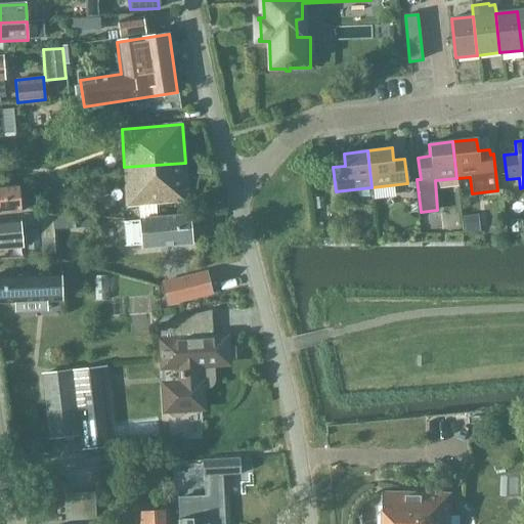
[(187,202),(185,163),(124,167),(127,206),(139,205),(140,220),(157,218),(156,204),(187,202)]
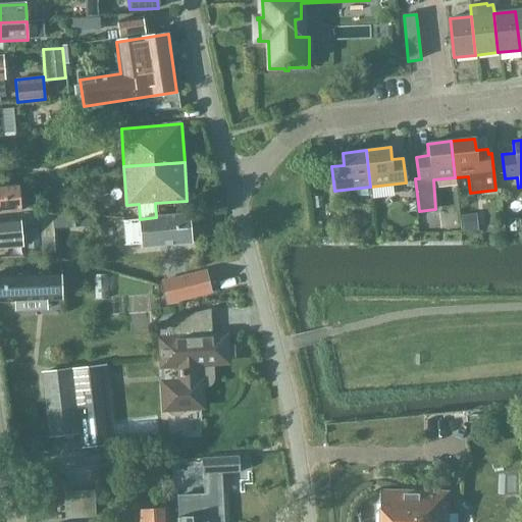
[(0,213),(20,212),(17,185),(0,186),(0,213)]
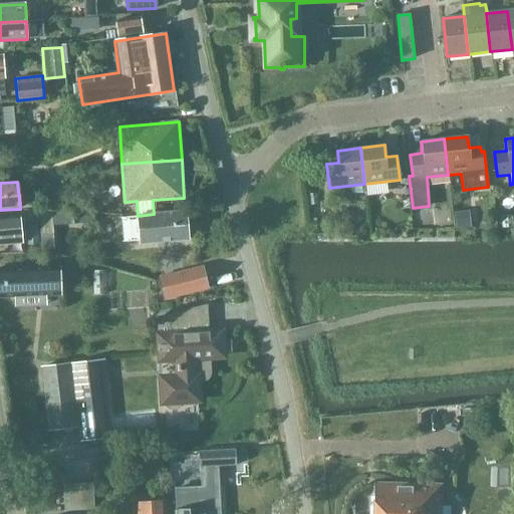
[(154,214),(138,216),(121,217),(123,245),(188,239),(186,211),(154,214)]
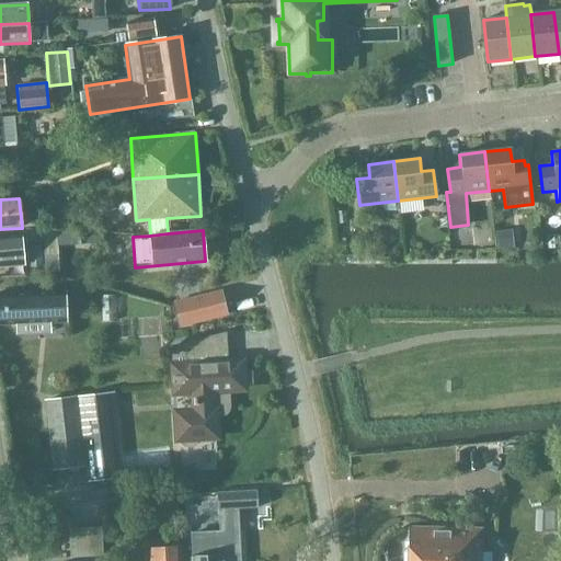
[(511,230),(494,232),(496,250),(513,248),(511,230)]
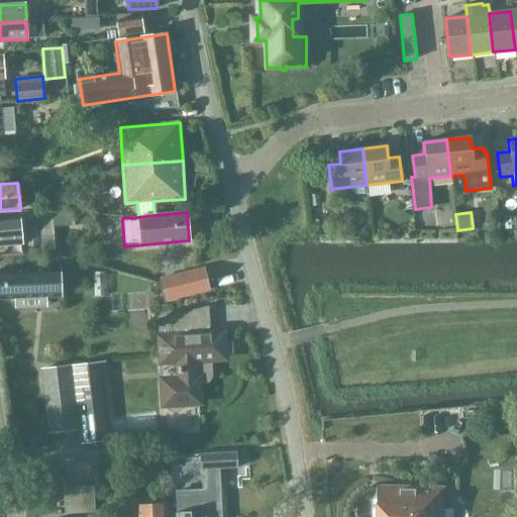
[(0,246),(0,247),(0,242),(20,240),(19,219),(0,220),(0,246)]
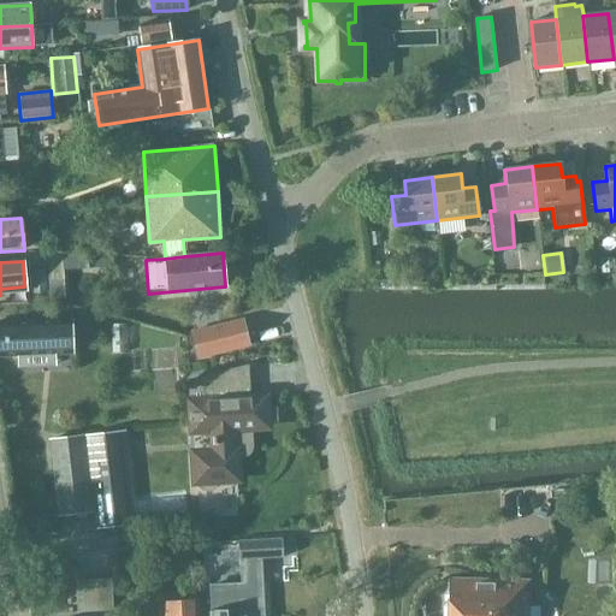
[(48,296),(47,272),(30,273),(31,297),(48,296)]
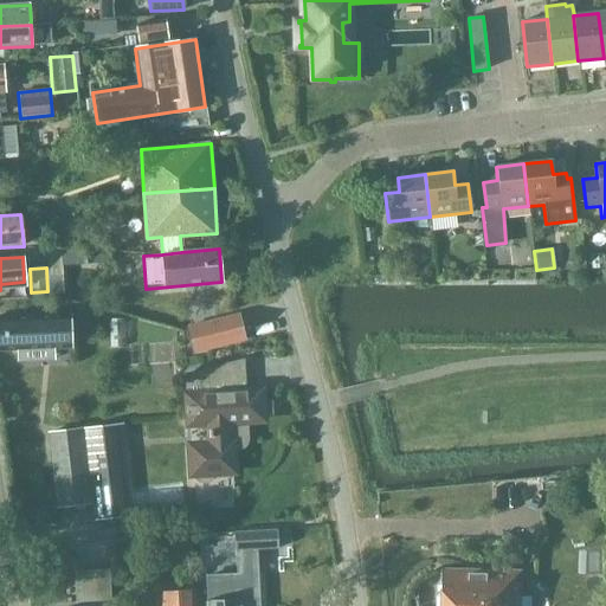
[(187,327),(193,353),(244,340),(238,314),(187,327)]
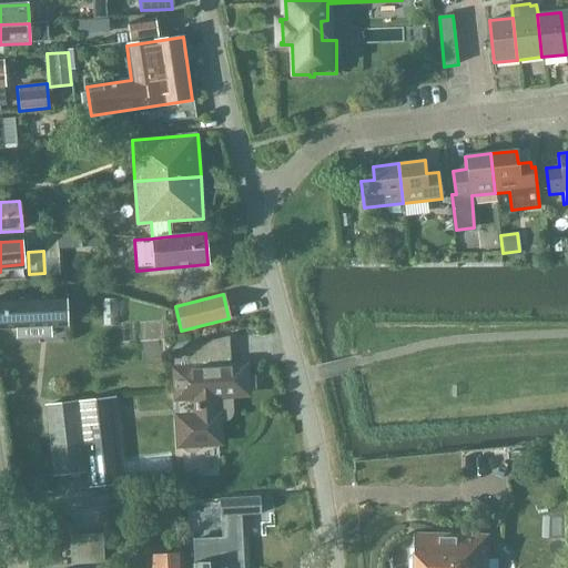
[(0,328),(66,326),(64,295),(0,297),(0,328)]
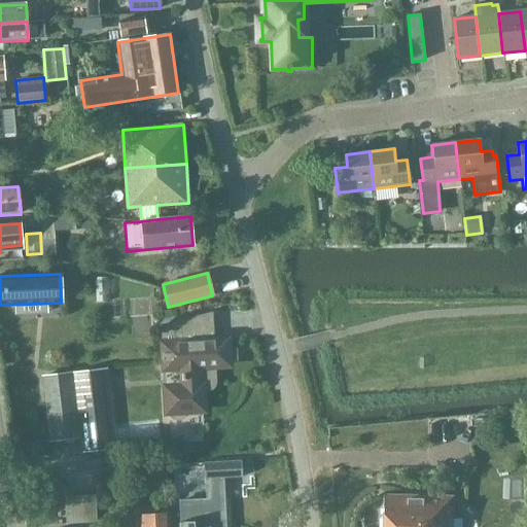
[(185,418),(188,415),(188,410),(202,410),(201,391),(207,391),(212,390),(214,387),(216,384),(217,380),(216,365),(229,364),(227,341),(211,342),(209,318),(214,318),(214,316),(208,316),(208,313),(180,319),(180,324),(164,328),(166,367),(183,366),(184,387),(167,388),(168,412),(171,412),(171,416),(175,419),(180,420),(185,418)]
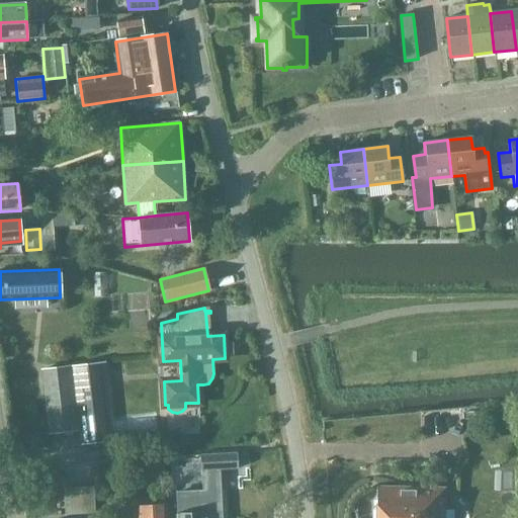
[(86,364),(71,366),(75,401),(78,430),(80,444),(113,440),(104,362),(86,364)]
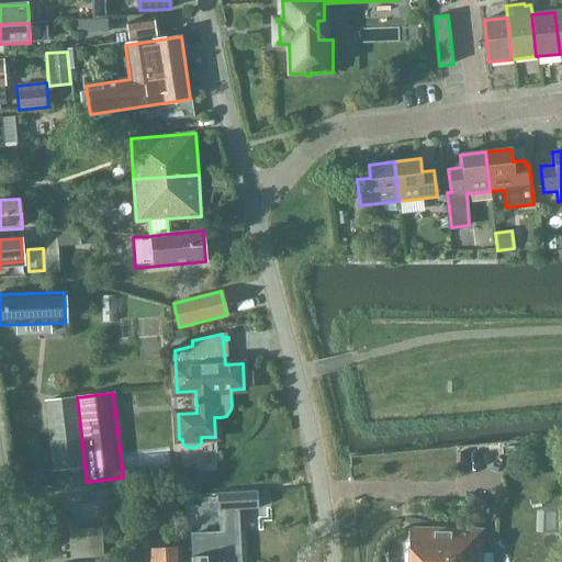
[(57,401),(45,402),(49,438),(81,435),(77,397),(66,400),(57,401)]
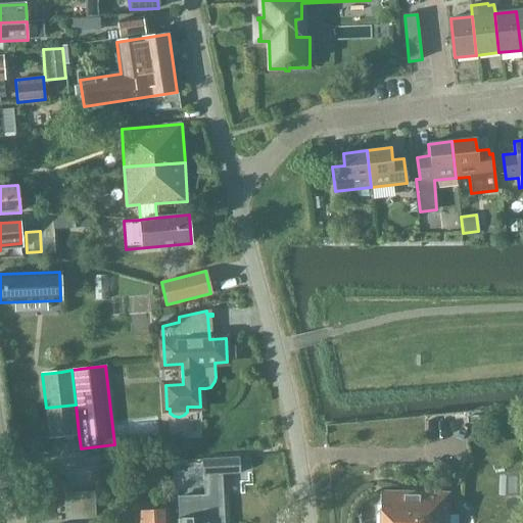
[(239,458),(200,460),(201,466),(202,480),(221,479),(221,475),(222,475),(240,474),(239,458)]
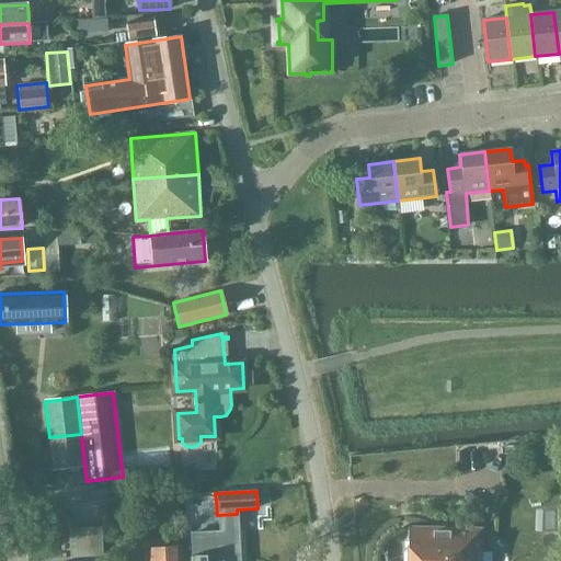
[(68,528),(69,557),(86,557),(84,527),(68,528)]
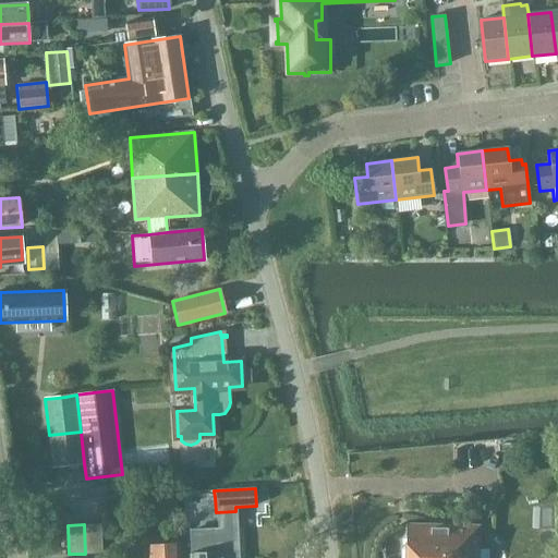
[(100,524),(84,524),(85,554),(101,553),(100,524)]
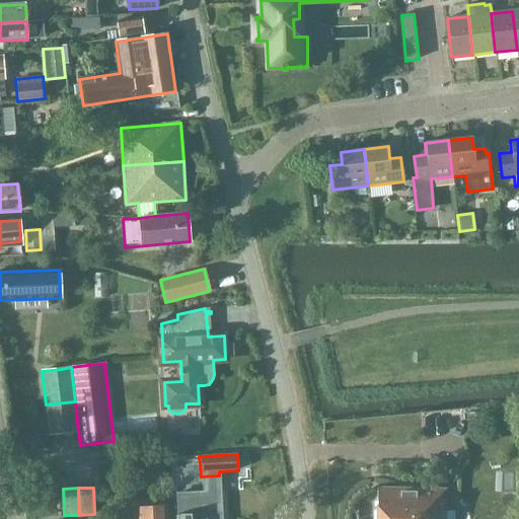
[(378,488),(376,518),(444,518),(445,489),(378,488)]
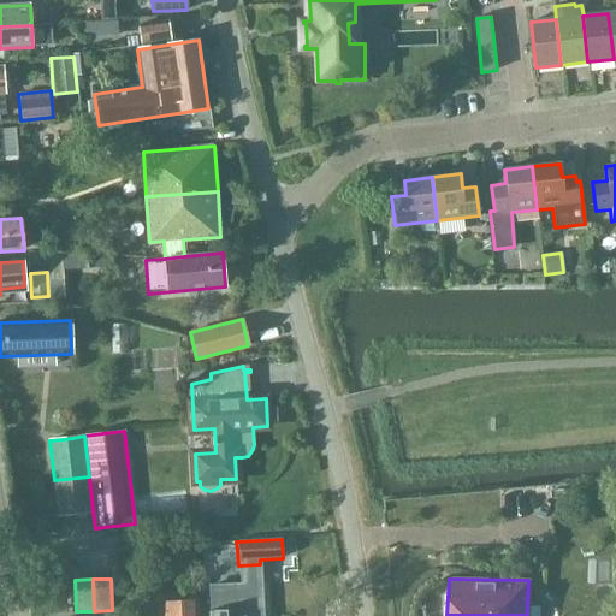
[(262,615),(261,584),(208,586),(209,610),(211,610),(211,615),(262,615)]
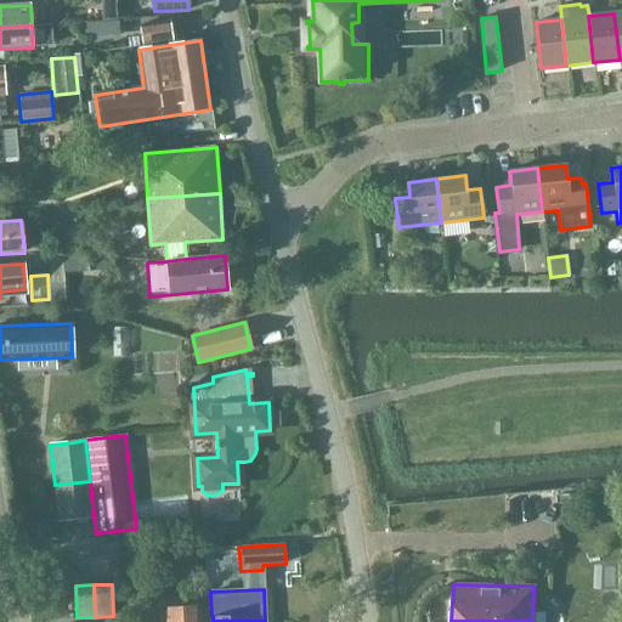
[(164,621),(199,621),(199,605),(164,608),(164,621)]
